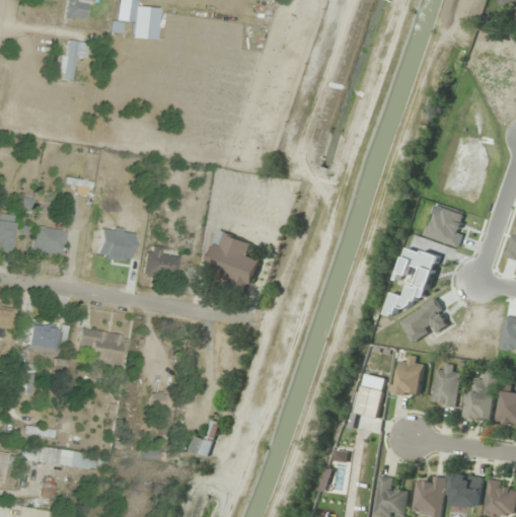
[(62,0),(59,17),(84,21),(87,0),(62,0)]
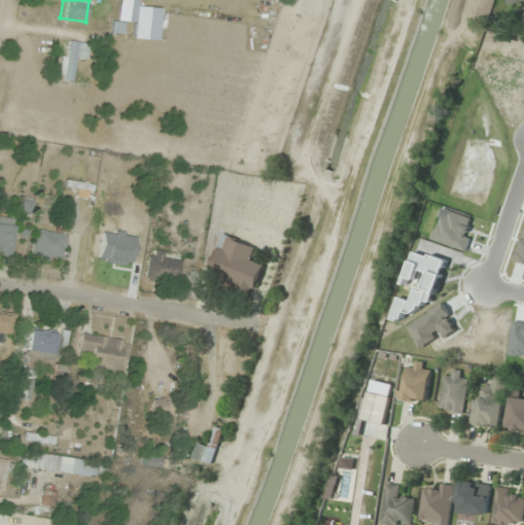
[(57,78),(70,80),(72,58),(83,59),(85,41),(61,39),(57,78)]
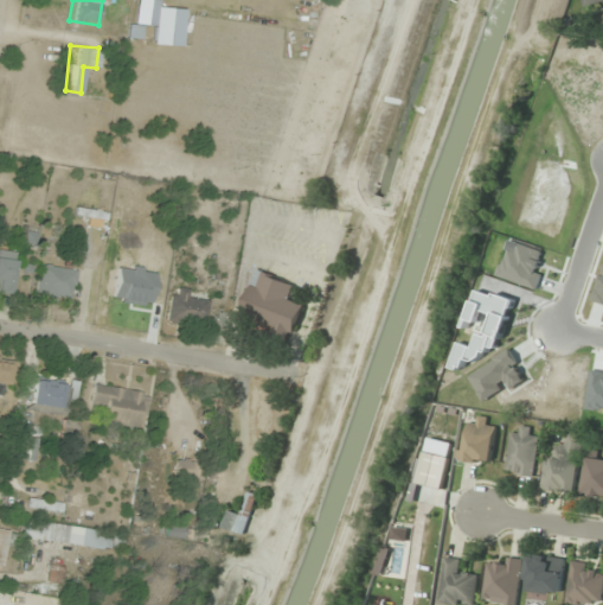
[(74,268),(37,262),(32,294),(68,300),(74,268)]
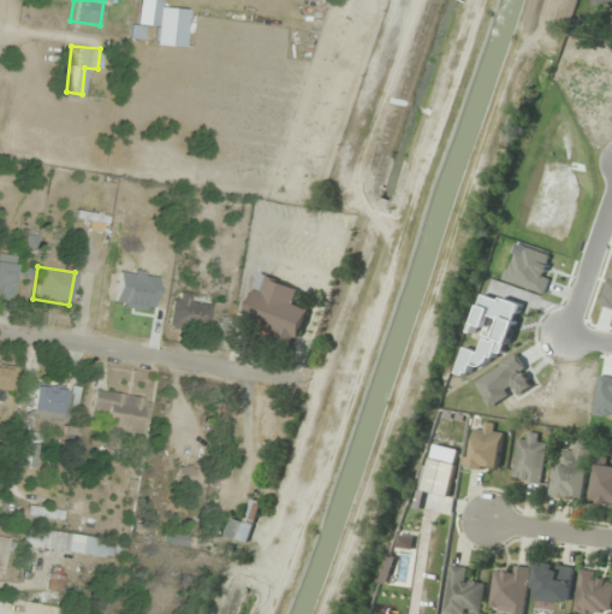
[(299,284),(255,271),(241,322),(296,337),(306,306),(293,302),(299,284)]
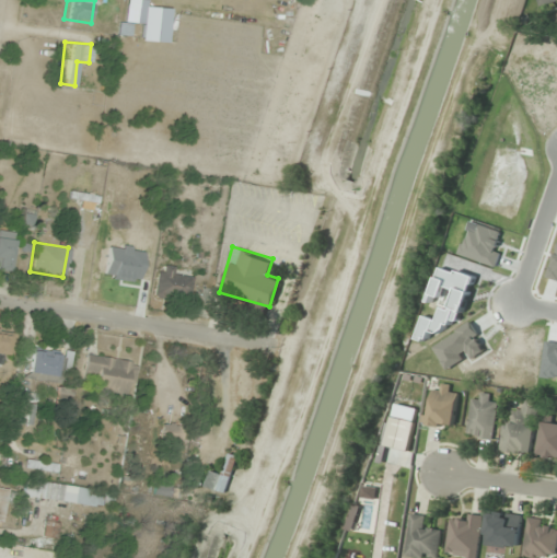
[(187,299),(188,276),(173,276),(173,265),(154,264),(153,297),(187,299)]
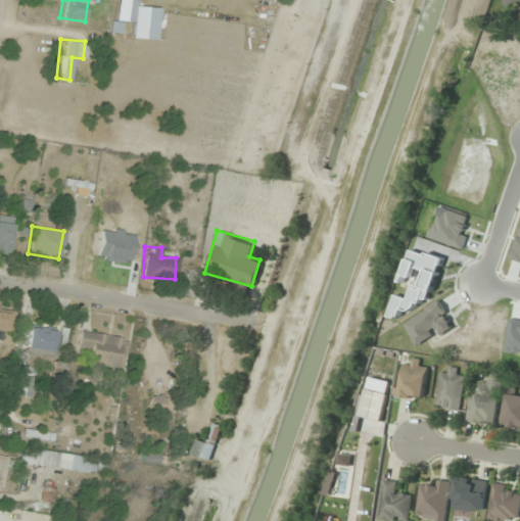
[(56,331),(29,324),(21,350),(50,358),(56,331)]
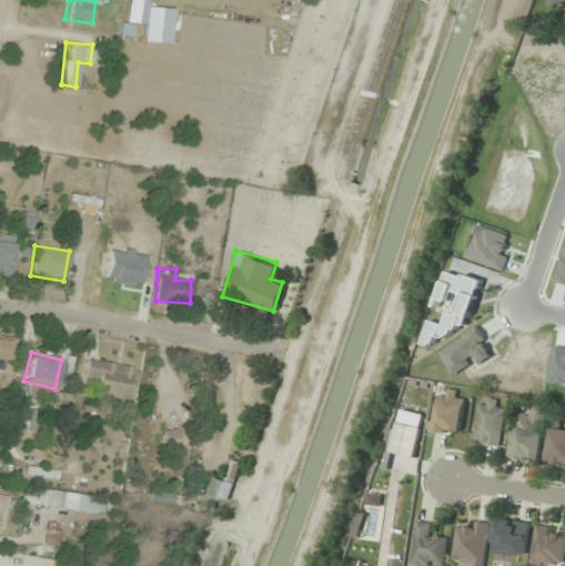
[(80,384),(92,385),(90,394),(123,400),(125,388),(133,390),(137,365),(84,357),(80,384)]
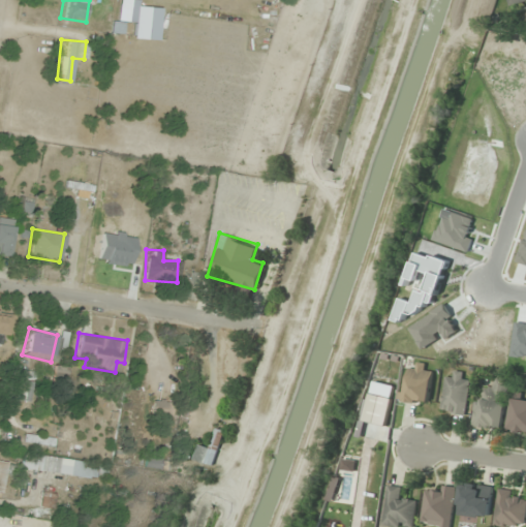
[(403,401),(428,403),(430,369),(424,368),(424,363),(406,361),(403,401)]
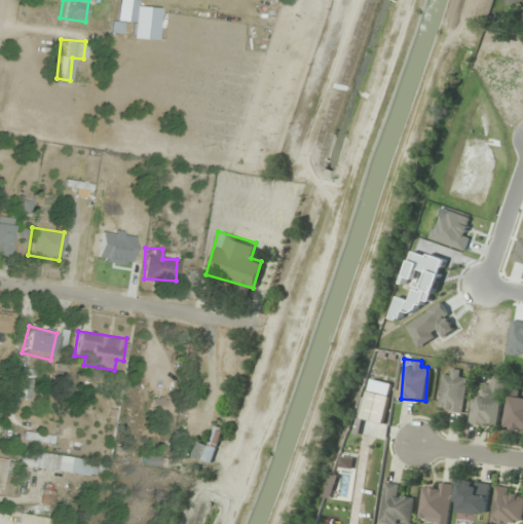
[(459,371),(442,368),(435,407),(460,411),(465,377),(458,376),(459,371)]
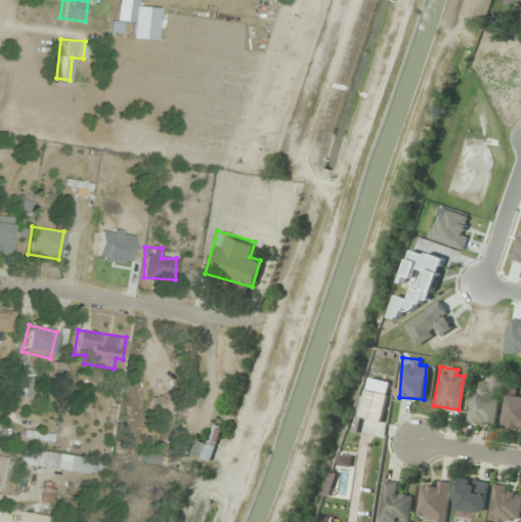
[(504,374),(478,368),(469,421),(495,425),(504,374)]
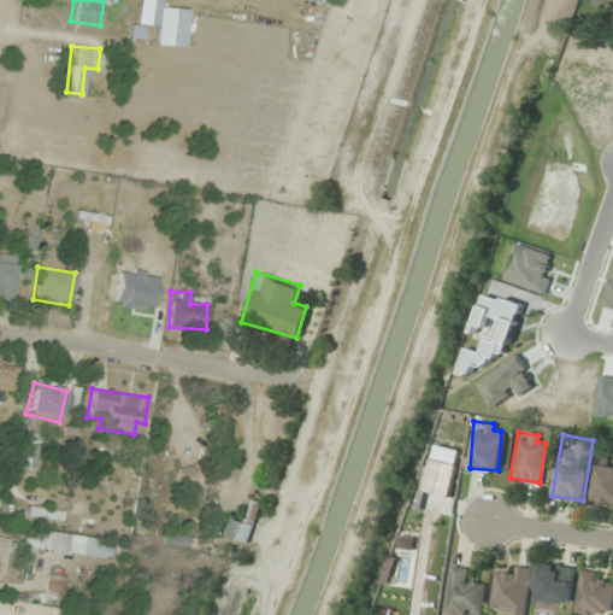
[(612,464),(596,462),(590,499),(612,503),(612,464)]
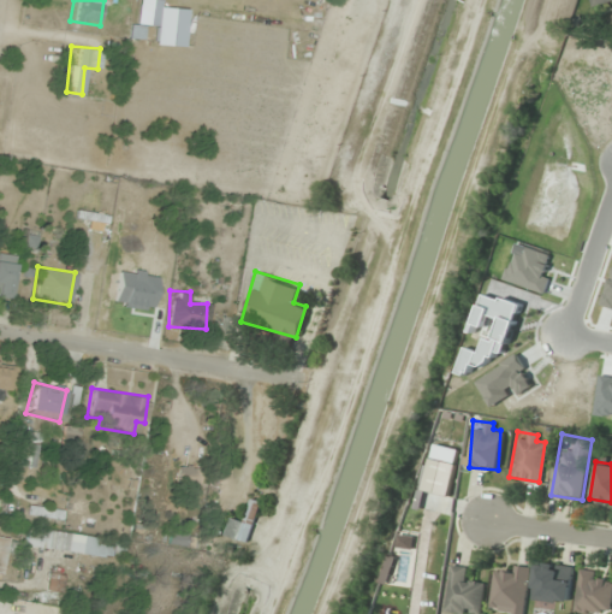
[(195,489),(197,466),(176,464),(173,486),(195,489)]
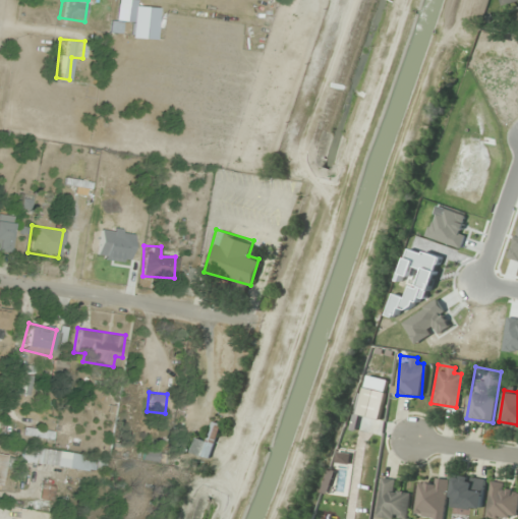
[(187,451),(207,458),(220,423),(211,420),(204,439),(193,435),(187,451)]
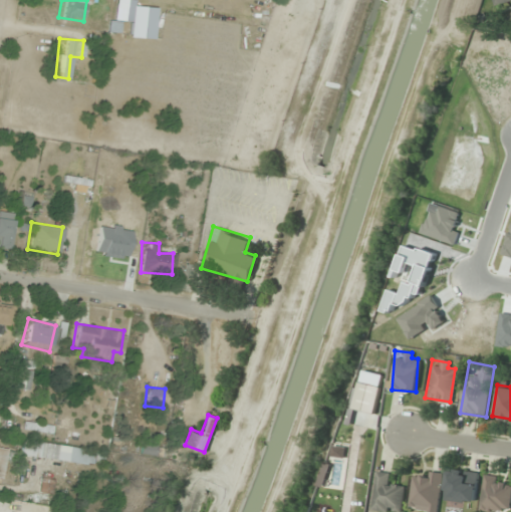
[(49,426),(22,420),(21,428),(48,433),(49,426)]
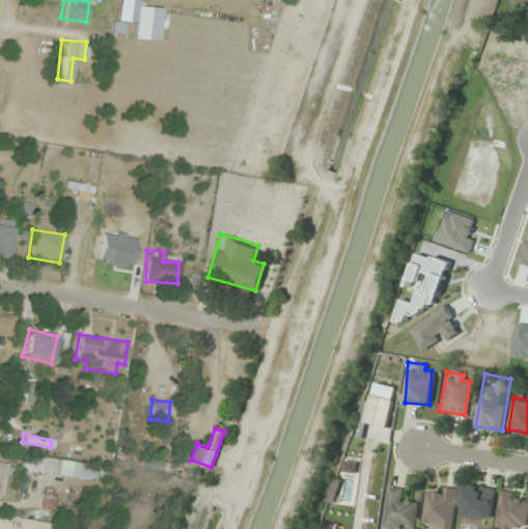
[(21,453),(19,469),(93,479),(95,464),(21,453)]
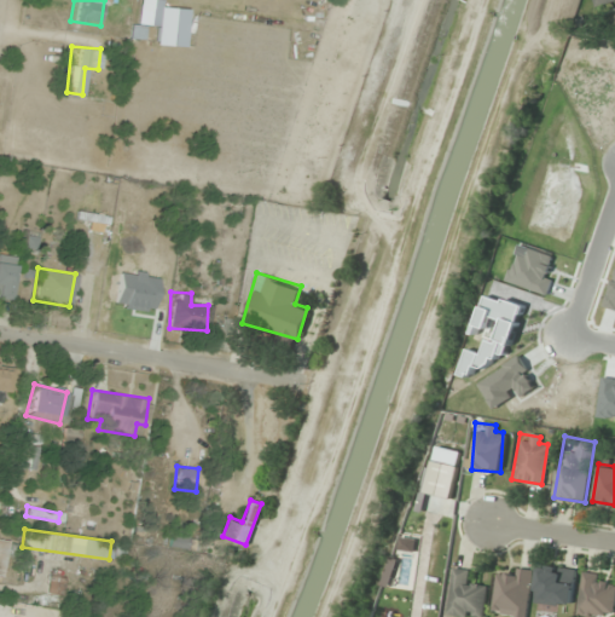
[(186,530),(167,530),(167,547),(186,547),(186,530)]
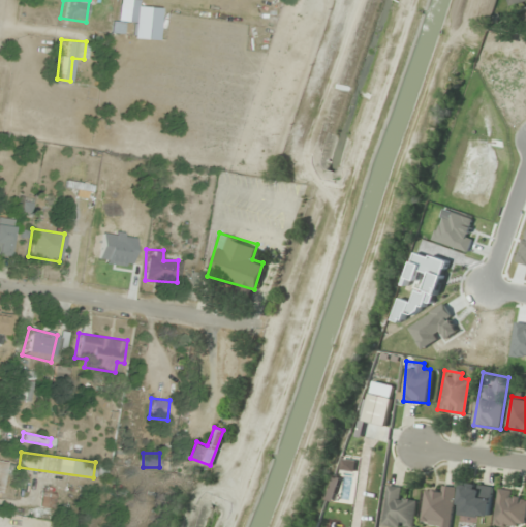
[(492,485),(460,481),(456,513),(487,518),(492,485)]
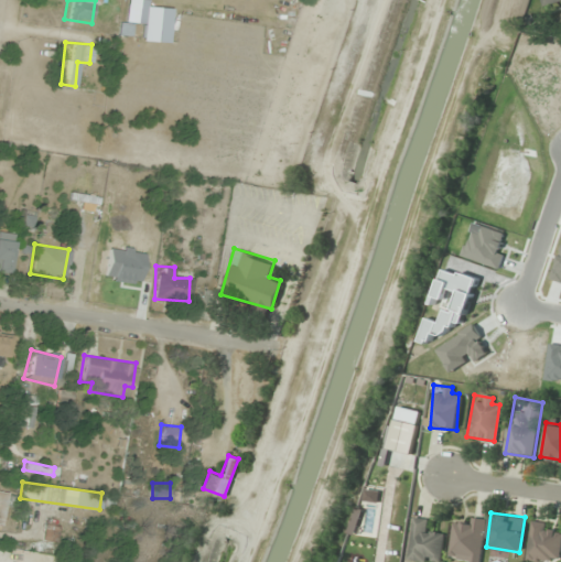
[(406,559),(438,561),(439,561),(443,530),(422,527),(423,516),(411,515),(406,559)]
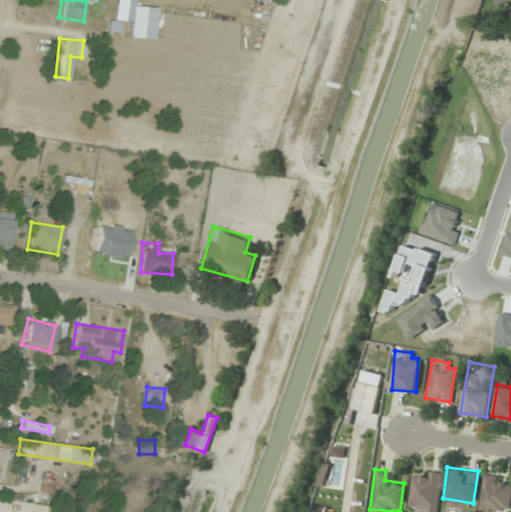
[(436,511),(441,472),(422,469),(421,477),(411,476),(407,505),(415,506),(414,511),(436,511)]
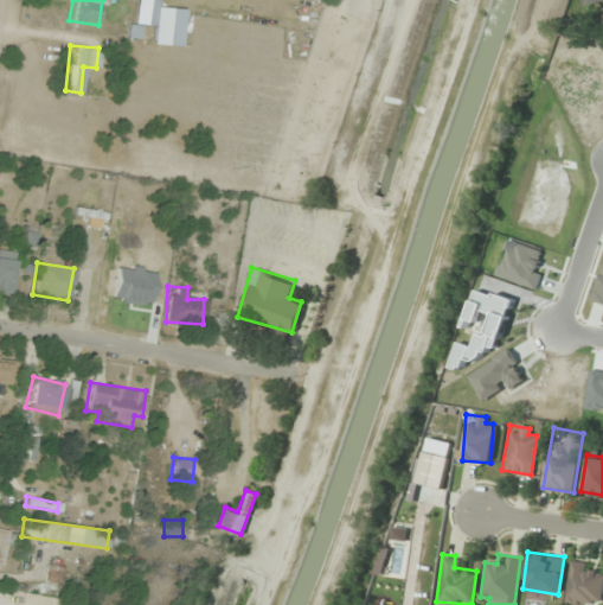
[(564,600),(598,604),(602,572),(594,571),(595,562),(570,559),(564,600)]
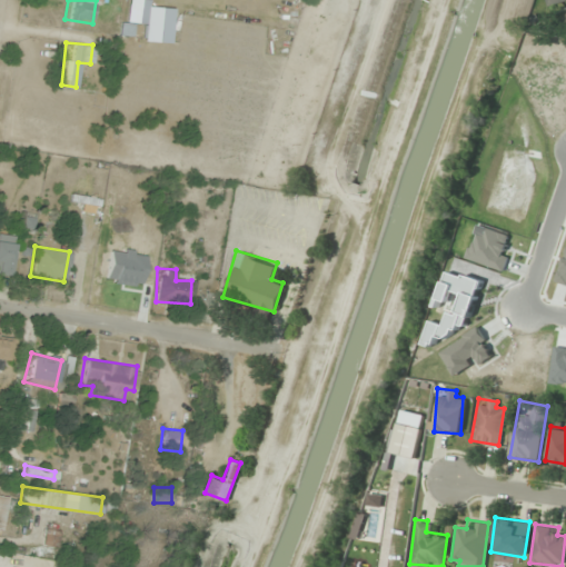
[(40,544),(55,545),(56,530),(41,529),(40,544)]
